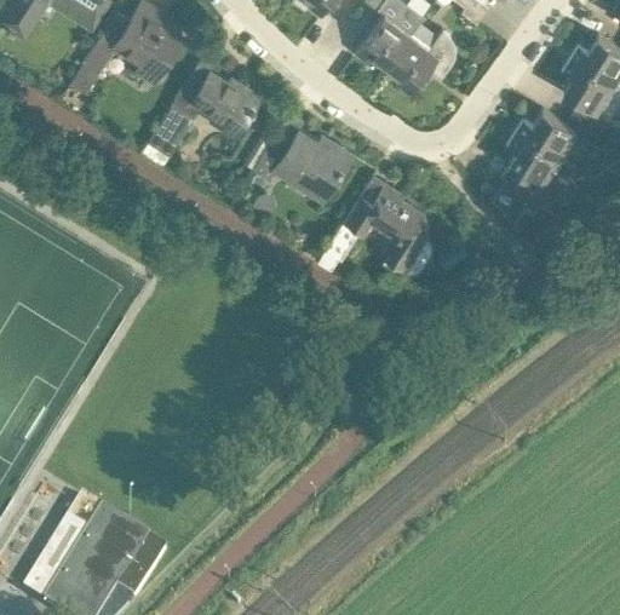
[(89,35),(109,1),(108,0),(12,0),(0,19),(0,23),(24,39),(35,22),(46,29),(56,15),(89,35)]
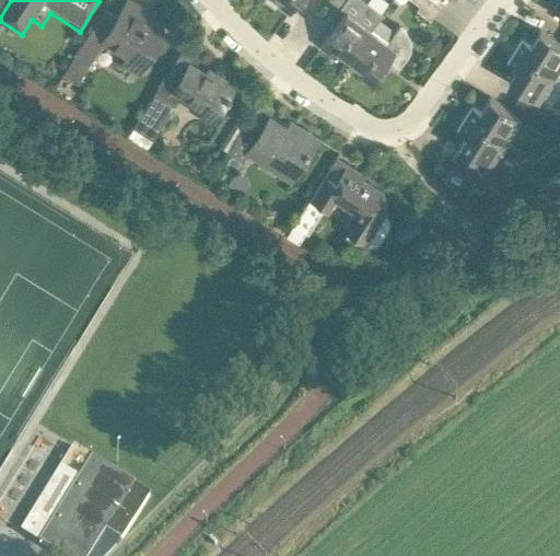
[(302,0),(276,0),(280,3),(278,7),(290,16),(302,0)]
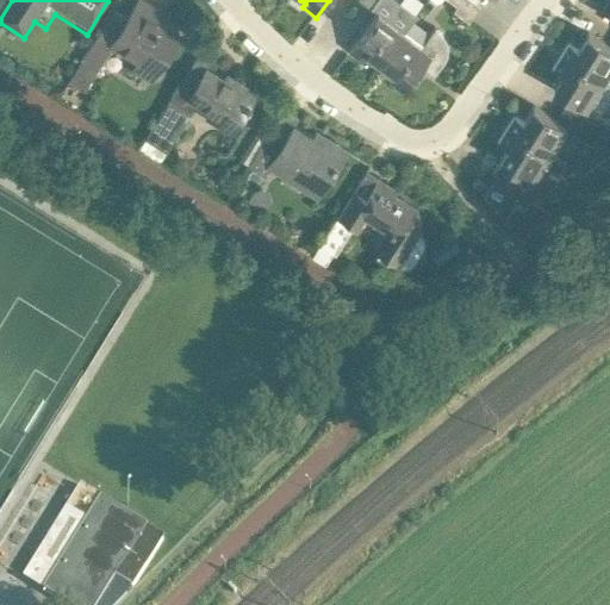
[(379,70),(405,36),(418,19),(392,0),(379,0),(371,11),(377,16),(349,54),(362,63),(365,60),(379,70)]
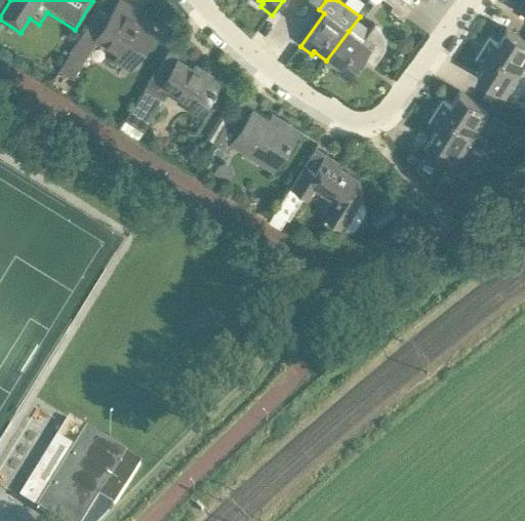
[(129,73),(155,32),(132,18),(136,12),(120,2),(110,18),(97,11),(59,72),(73,80),(90,52),(97,40),(118,52),(113,63),(129,73)]
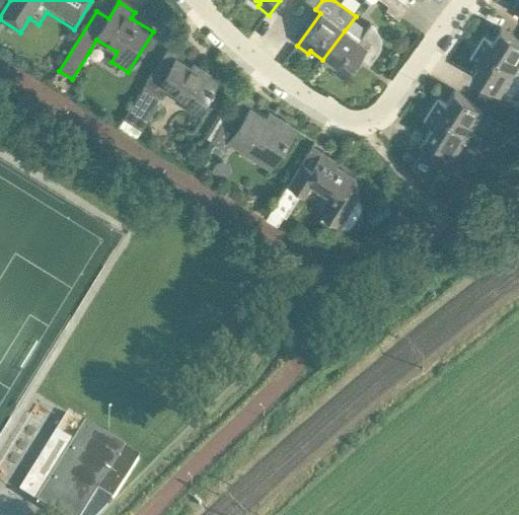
[(359,41),(345,30),(322,60),(334,68),(330,71),(343,79),(357,59),(369,68),(370,67),(368,66),(377,54),(380,46),(378,38),(373,31),(369,28),(371,27),(370,26),(359,41)]
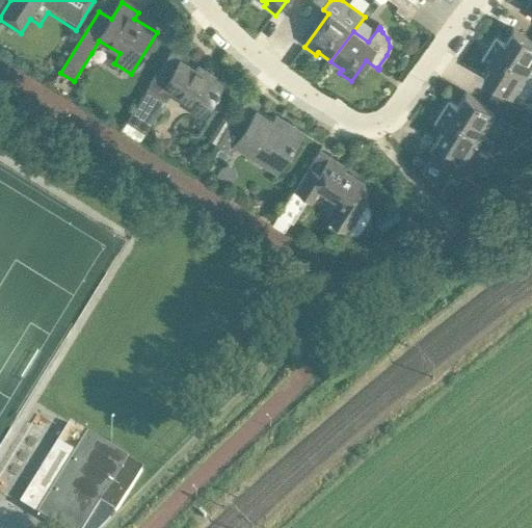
[(497,40),(489,51),(526,74),(530,68),(531,63),(531,43),(513,31),(505,44),(497,40)]
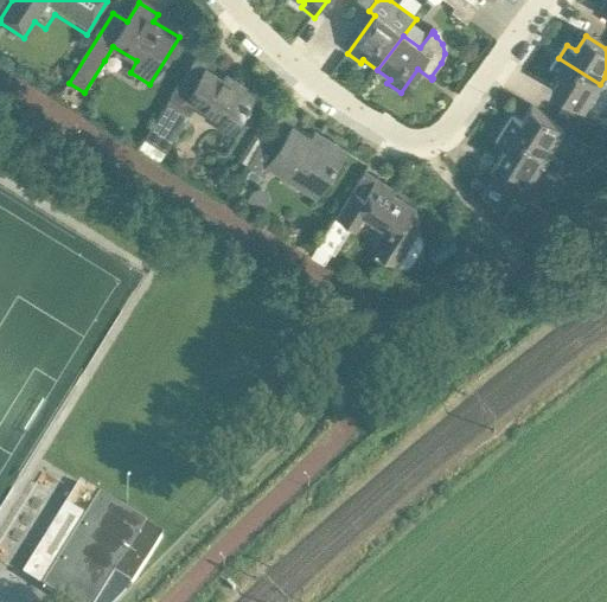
[(560,76),(551,90),(583,110),(600,84),(558,58),(551,70),(560,76)]
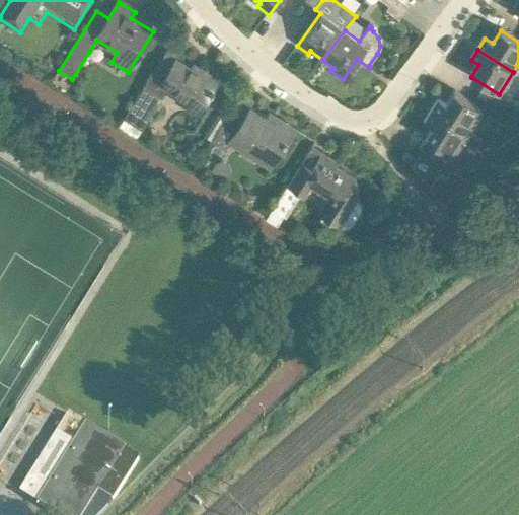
[(200,76),(183,66),(175,61),(168,73),(157,67),(126,117),(140,126),(158,97),(161,99),(168,89),(200,109),(211,93),(212,94),(215,90),(213,89),(218,82),(202,72),(200,76)]
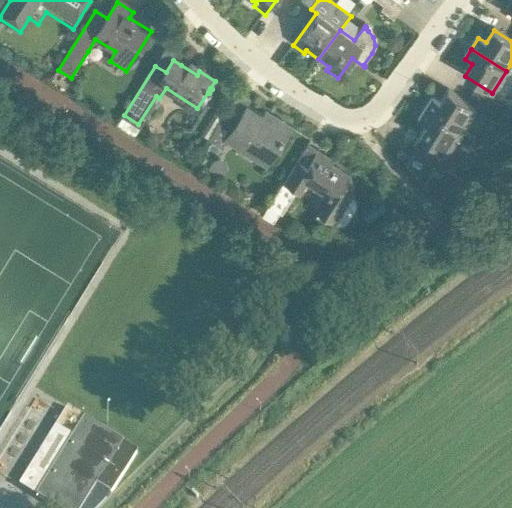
[(433,99),(426,110),(461,131),(475,108),(448,91),(440,103),(433,99)]
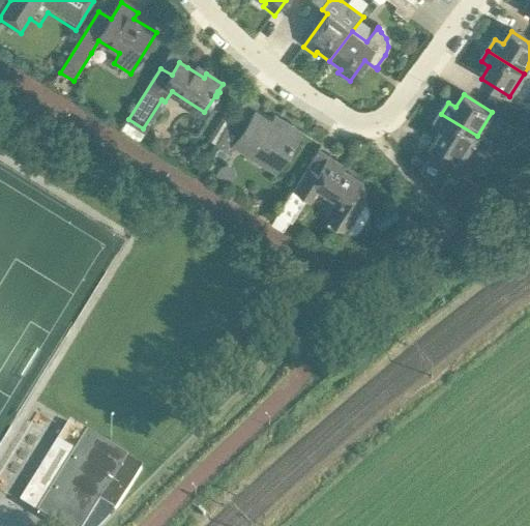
[(529,122),(529,108),(527,107),(521,116),(529,122)]
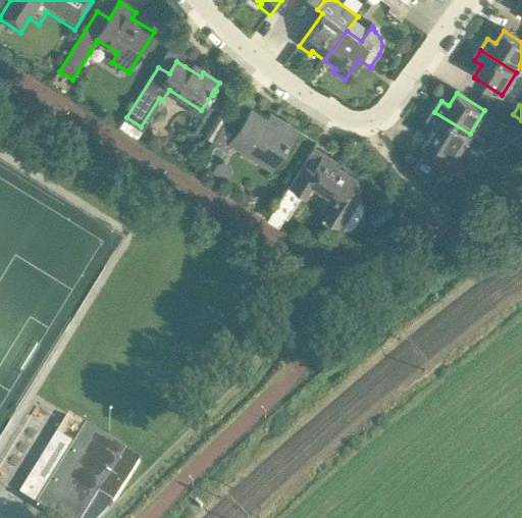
[(276,163),(296,131),(281,121),(278,126),(252,110),(244,122),(231,114),(213,144),(226,152),(236,139),(276,163)]
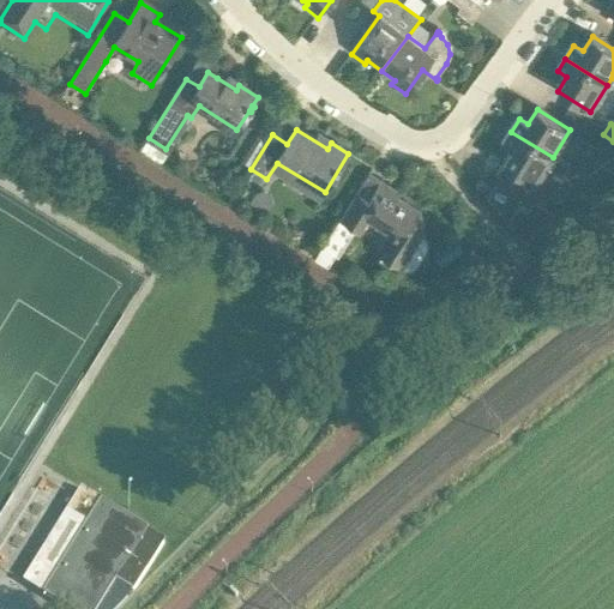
[(553,157),(511,132),(503,144),(512,150),(495,175),(518,190),(524,179),(536,185),(545,170),(561,181),(570,168),(553,157)]
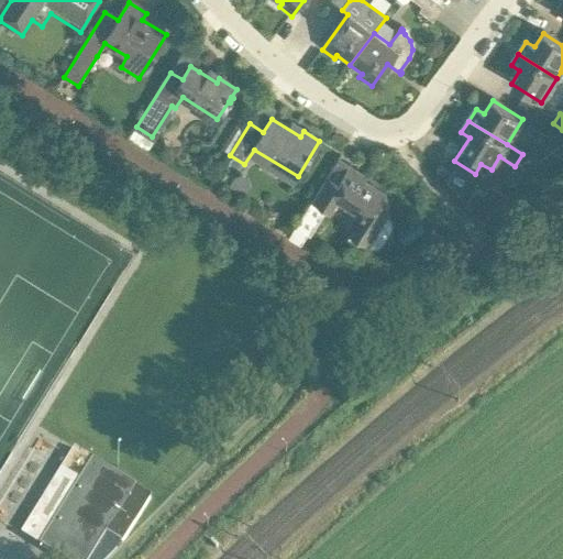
[(560,145),(538,164),(545,170),(562,153),(562,130),(553,123),(545,136),(560,145)]
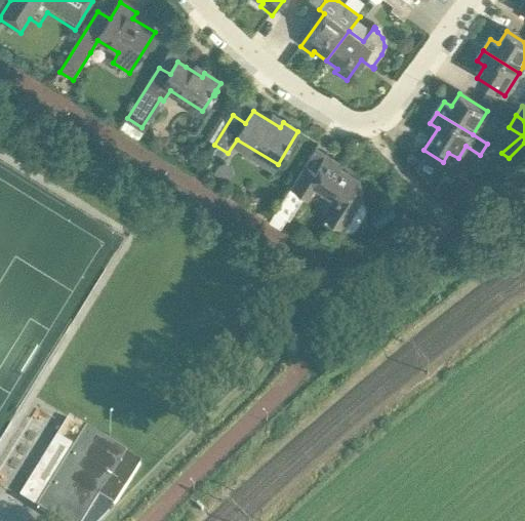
[(290,189),(270,223),(281,229),(286,221),(289,222),(304,197),(307,199),(313,189),(332,201),(322,216),(344,230),(344,229),(347,232),(352,233),(355,230),(364,215),(365,210),(363,207),(359,204),(363,198),(359,182),(334,166),(318,169),(316,173),(305,166),(290,189)]
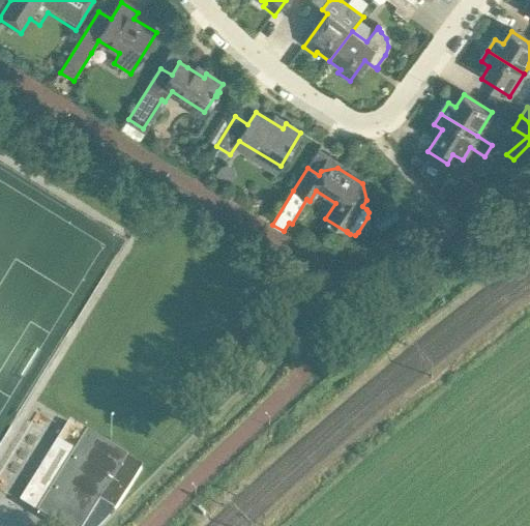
[(438,194),(452,211),(471,195),(447,179),(438,194)]
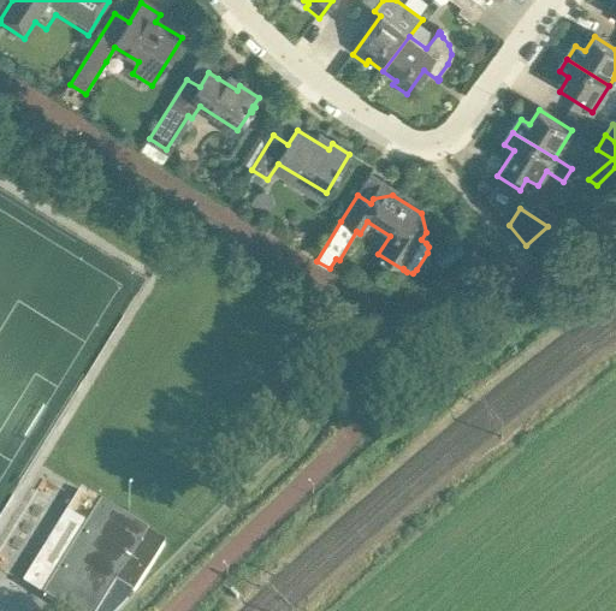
[(102,610),(116,589),(134,600),(165,550),(147,539),(148,537),(101,508),(43,601),(57,610),(102,610)]
